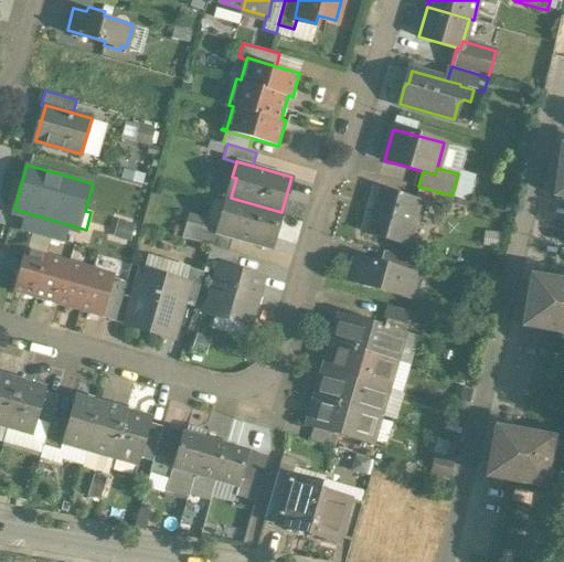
[(418,201),(374,190),(363,231),(407,243),(418,201)]
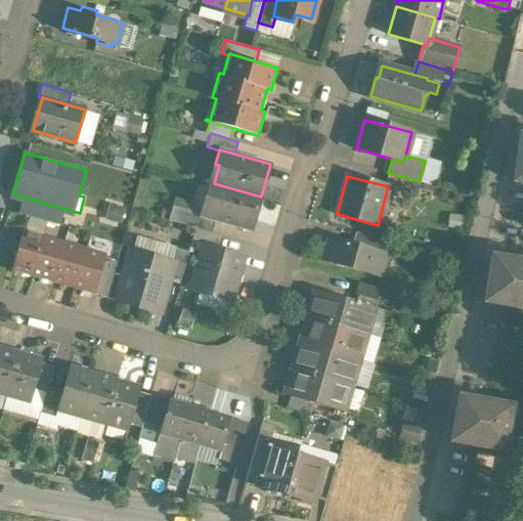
[(261,197),(214,183),(209,201),(205,200),(201,213),(200,216),(214,220),(252,231),(261,197)]
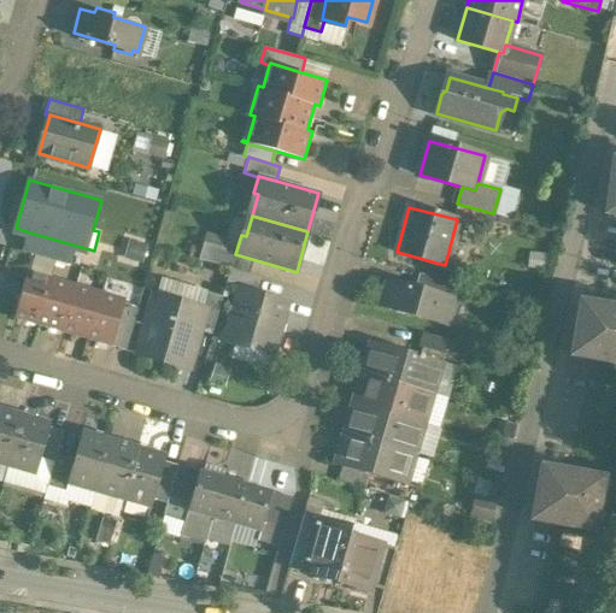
[(72,245),(30,233),(25,252),(68,264),(72,245)]
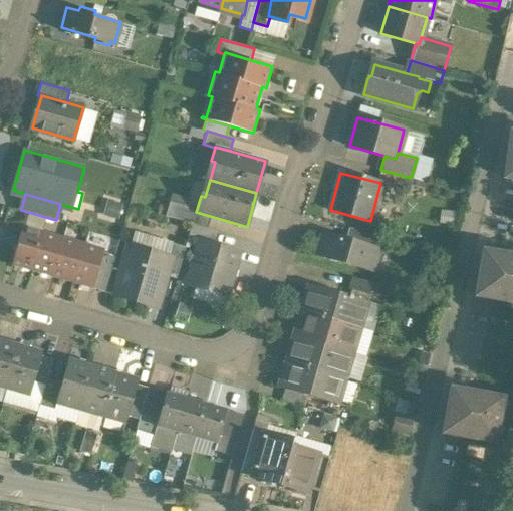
[(197,209),(170,201),(166,215),(207,227),(210,216),(196,212),(197,209)]
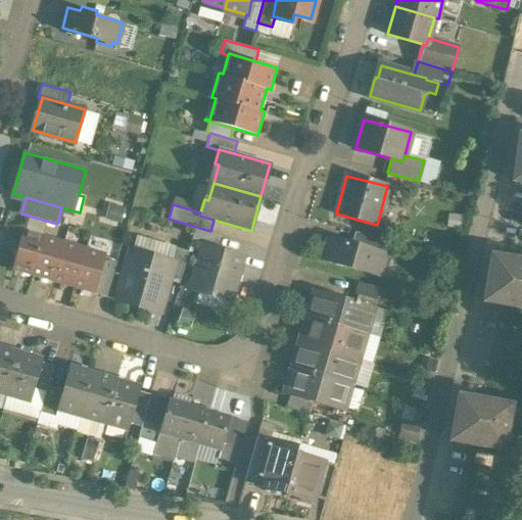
[(43,234),(25,229),(12,268),(32,274),(43,234)]
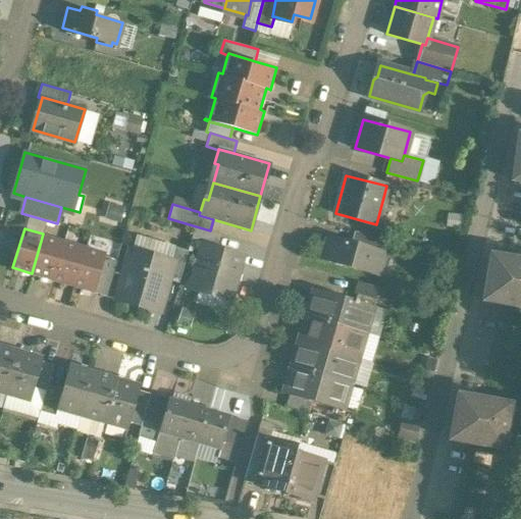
[(64,240),(43,234),(32,273),(53,278),(64,240)]
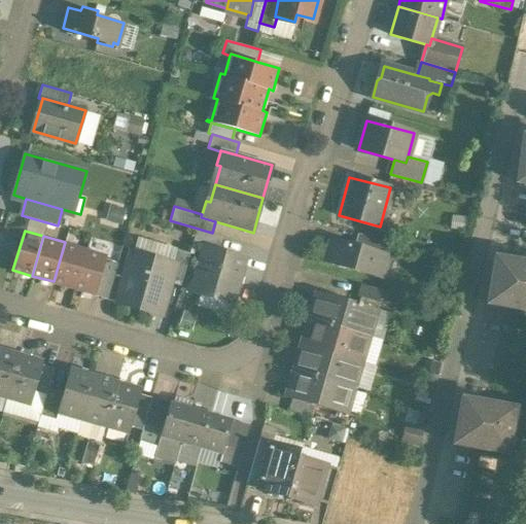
[(387,255),(332,240),(326,263),(381,277),(387,255)]
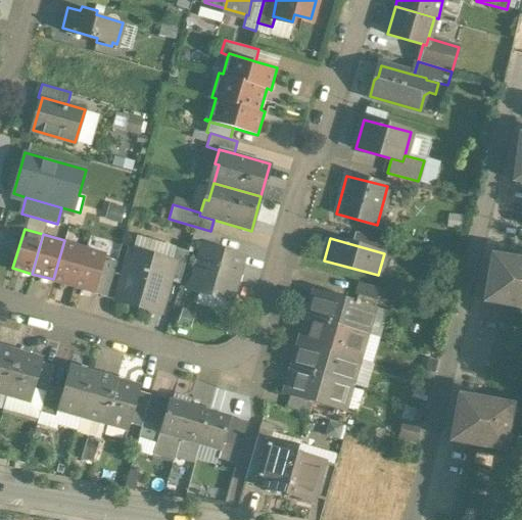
[(85,246),(64,240),(53,279),(74,285),(85,246)]
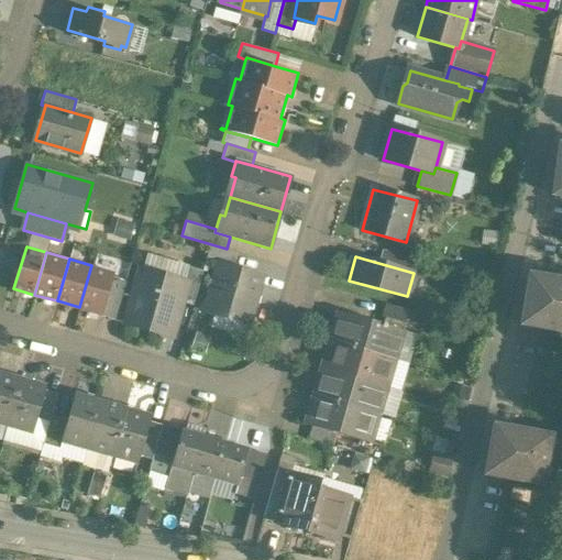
[(261,275),(218,264),(206,313),(249,324),(261,275)]
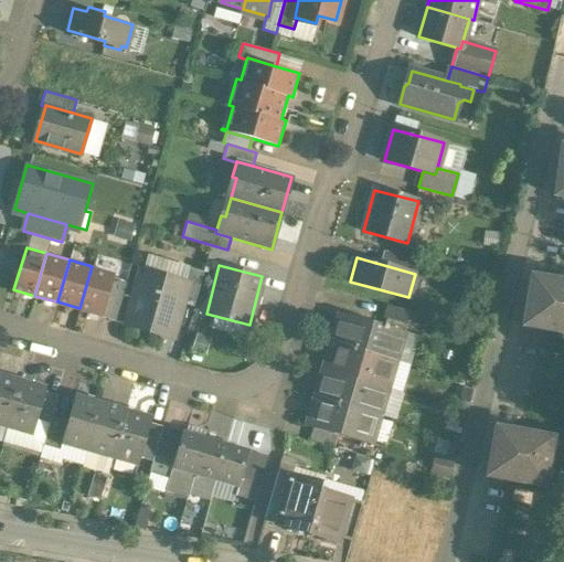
[(115,273),(92,266),(80,308),(103,316),(114,277),(115,273)]
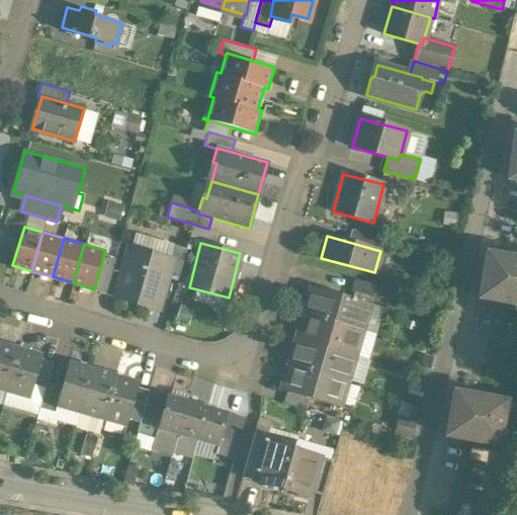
[(186,248),(173,244),(169,257),(170,257),(165,275),(178,279),(186,248)]
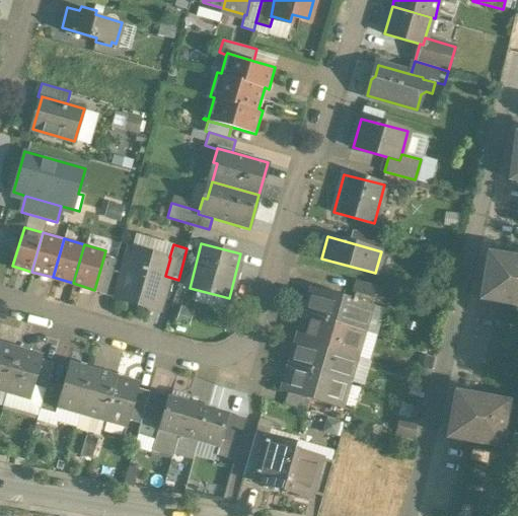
[(169,258),(132,247),(119,296),(157,307),(165,276),(170,258),(169,258)]
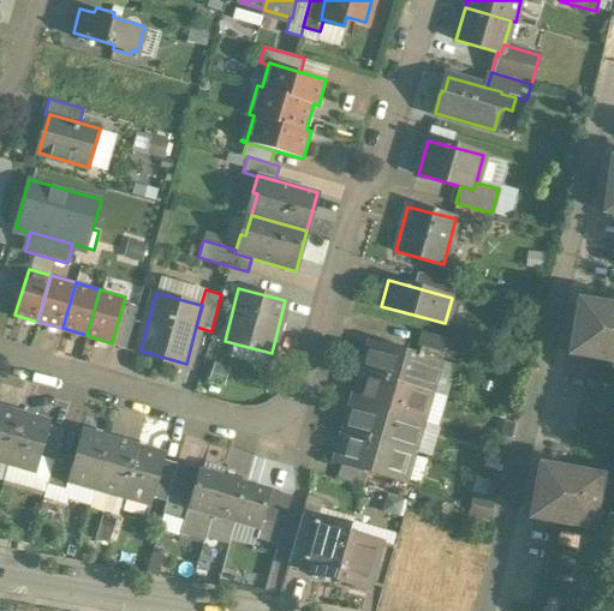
[(124,301),(112,343),(125,347),(137,305),(124,301)]
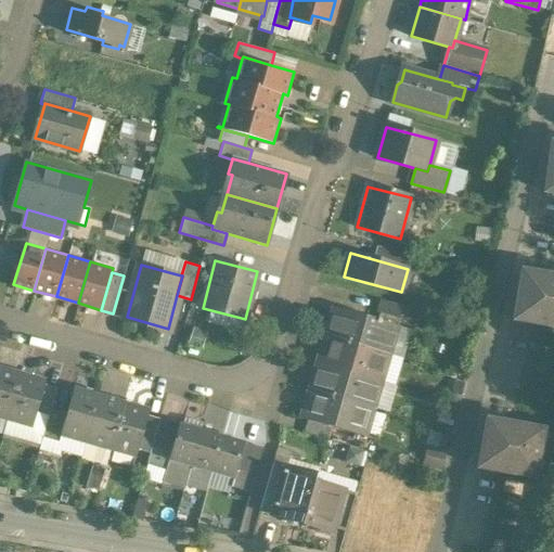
[(553,278),(523,272),(515,318),(553,324),(553,278)]
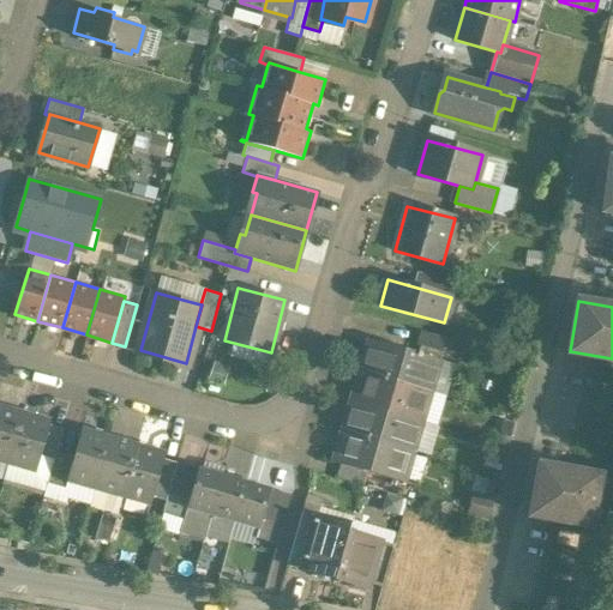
[(462,342),(422,330),(418,344),(458,356),(462,342)]
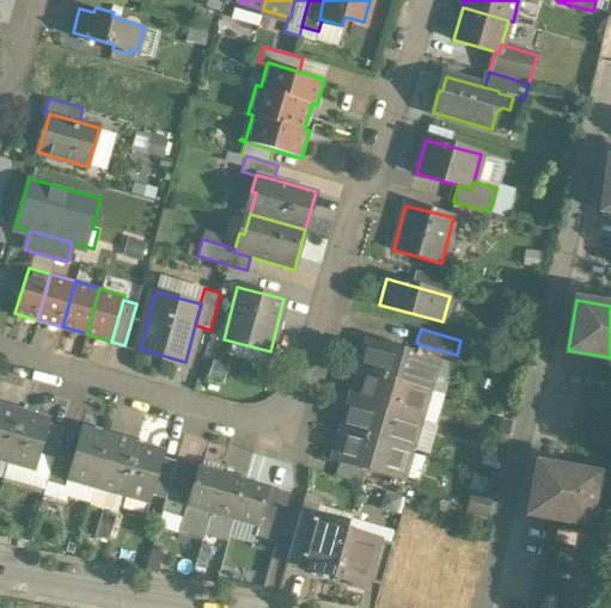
[(438,360),(370,339),(361,369),(429,388),(438,360)]
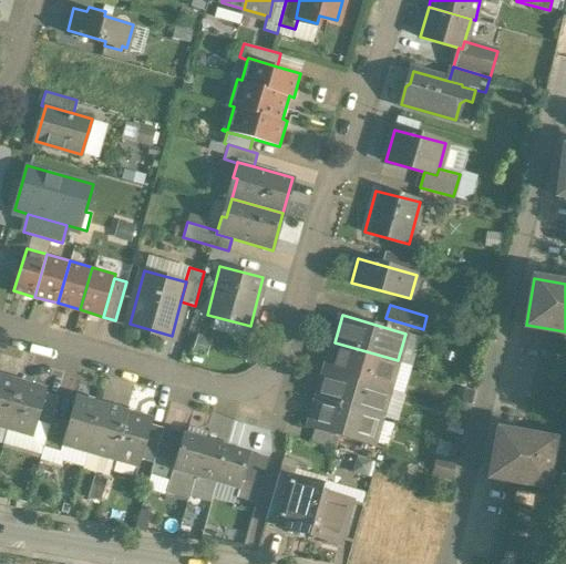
[(398,360),(335,342),(326,371),(389,389),(398,360)]
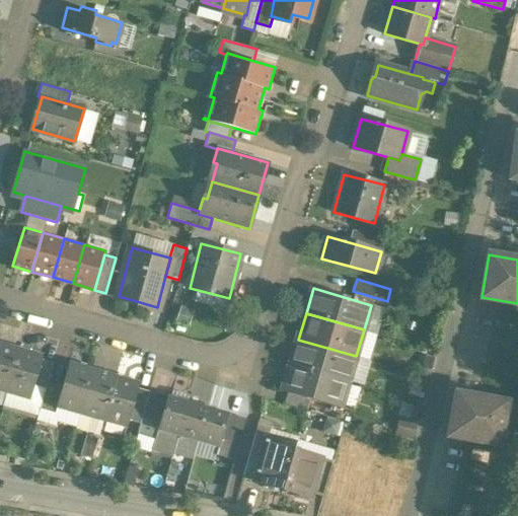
[(356,356),(298,340),(291,365),(349,381),(356,356)]
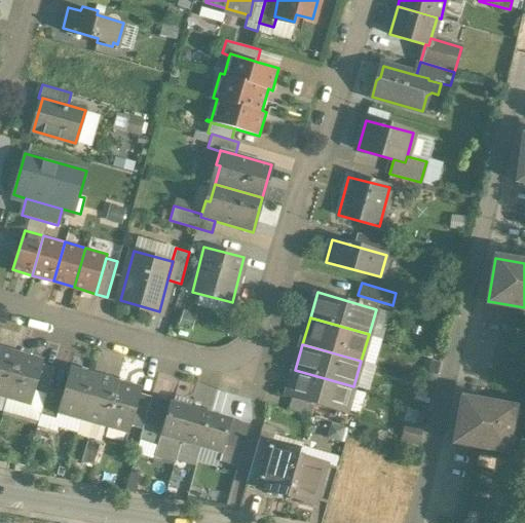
[(19,355),(0,347),(0,395),(7,397),(19,355)]
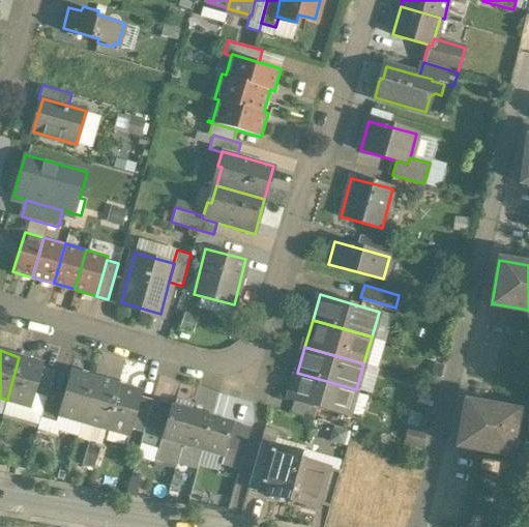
[(43,364),(19,357),(7,400),(30,407),(34,391),(42,367),(43,364)]
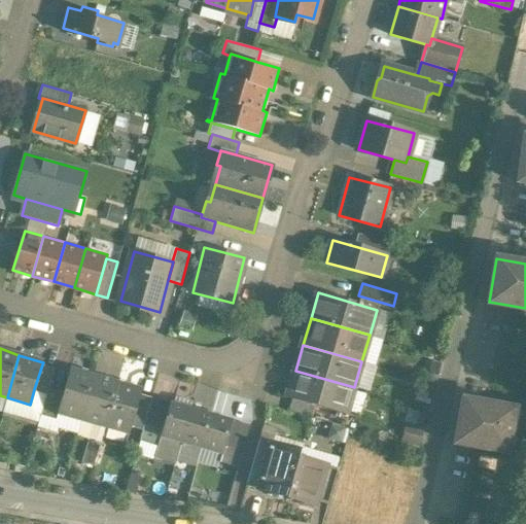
[(42,364),(34,389),(46,393),(48,387),(54,368),(42,364)]
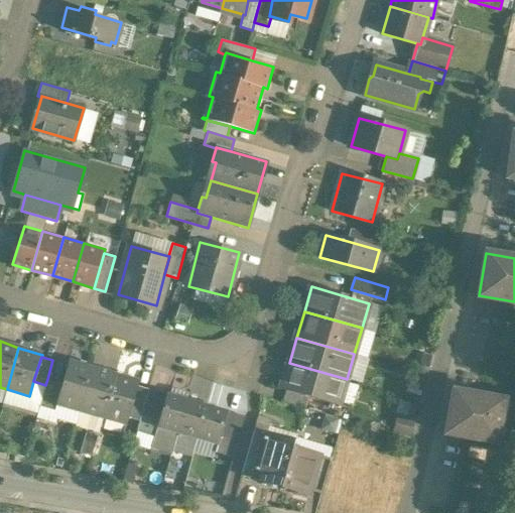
[(92,367),(69,362),(63,384),(57,404),(80,410),(92,367)]
